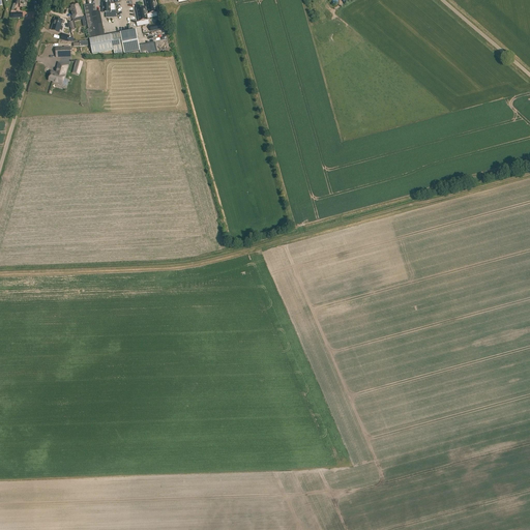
[(155,5),(154,0),(153,0),(152,0),(151,0),(150,0),(150,1),(146,2),(147,8),(145,9),(145,7),(137,9),(140,22),(148,21),(147,15),(156,13),(156,10),(157,10),(156,5),(155,5)]
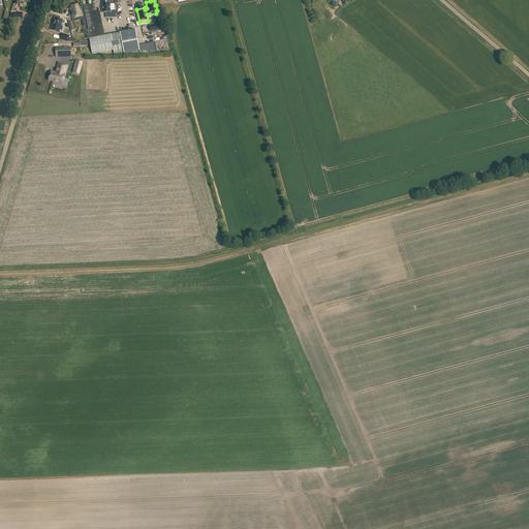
[(105,12),(105,18),(115,18),(115,11),(111,11),(111,3),(102,4),(103,12),(105,12)]
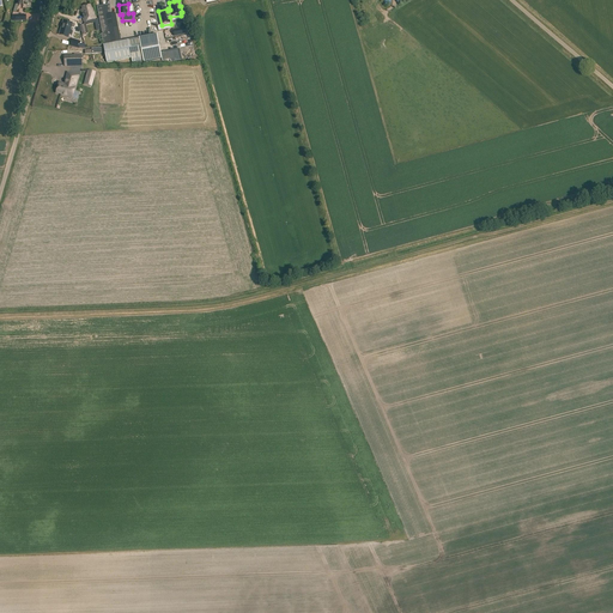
[(107,64),(132,59),(133,64),(144,61),(144,62),(162,59),(157,35),(121,42),(115,14),(111,14),(111,12),(110,5),(97,7),(103,34),(102,35),(107,64)]
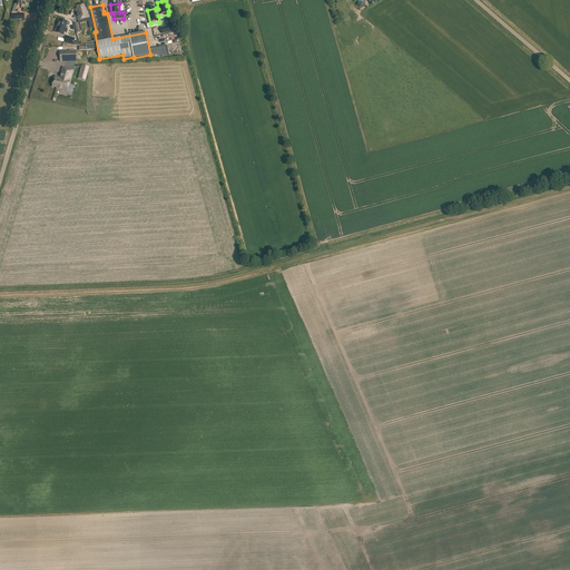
[(86,8),(85,8),(85,6),(75,8),(78,21),(89,19),(87,11),(86,8)]
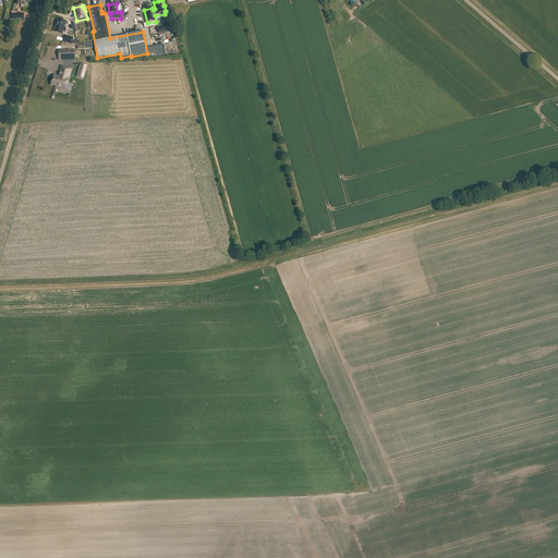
[(55,33),(62,35),(63,32),(65,33),(67,29),(64,28),(65,22),(58,20),(55,33)]
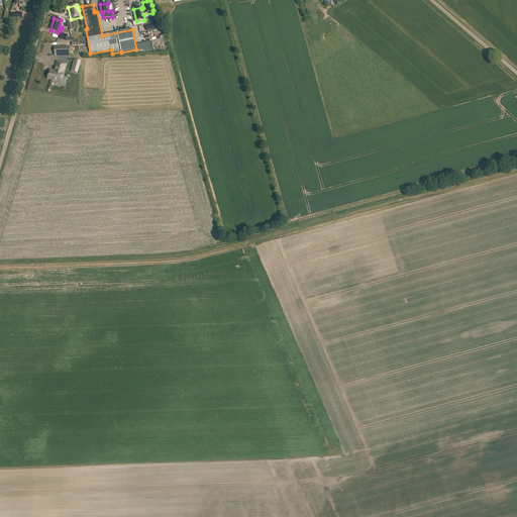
[(140,50),(147,50),(147,43),(150,43),(150,40),(153,39),(153,41),(159,41),(159,37),(154,37),(154,35),(147,36),(147,33),(143,33),(143,32),(139,33),(139,39),(145,39),(146,42),(142,43),(142,46),(139,46),(140,50)]
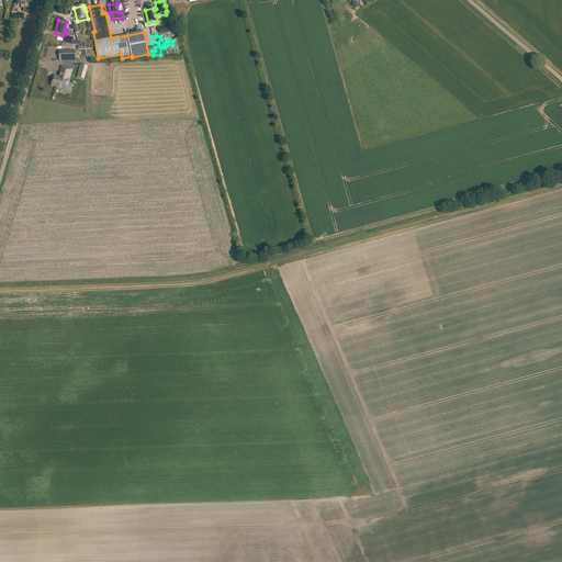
[(65,43),(72,46),(75,40),(67,36),(65,43)]
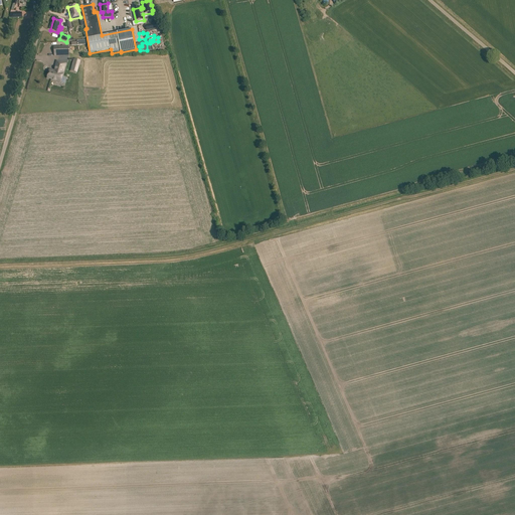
[(54,48),(54,56),(68,55),(68,48),(54,48)]
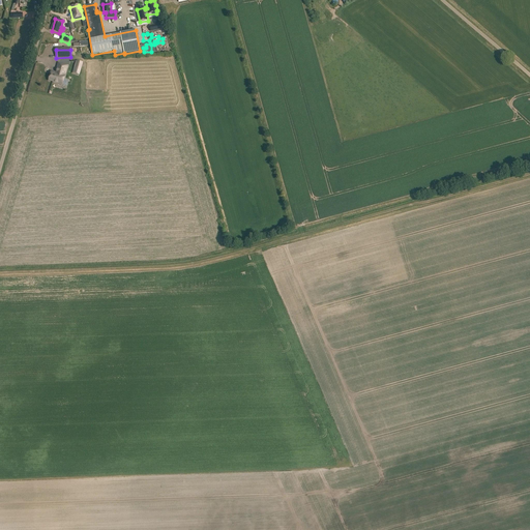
[(77,61),(74,75),(81,76),(83,62),(77,61)]
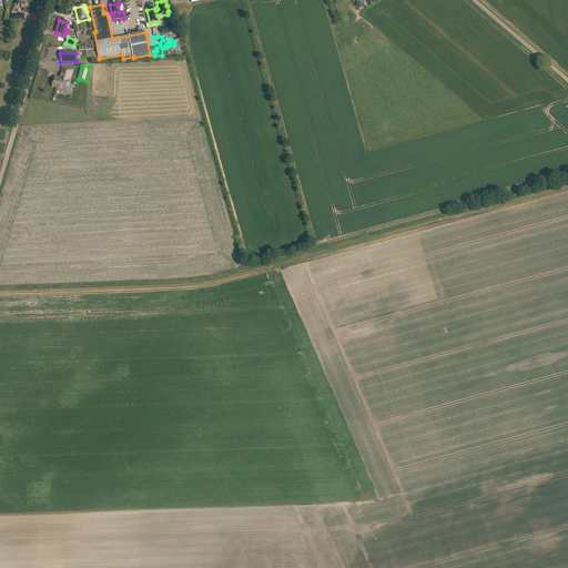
[(58,89),(67,91),(70,82),(69,82),(70,77),(71,77),(72,71),(63,69),(61,73),(63,74),(62,79),(60,79),(56,78),(53,87),(58,88),(58,89)]
